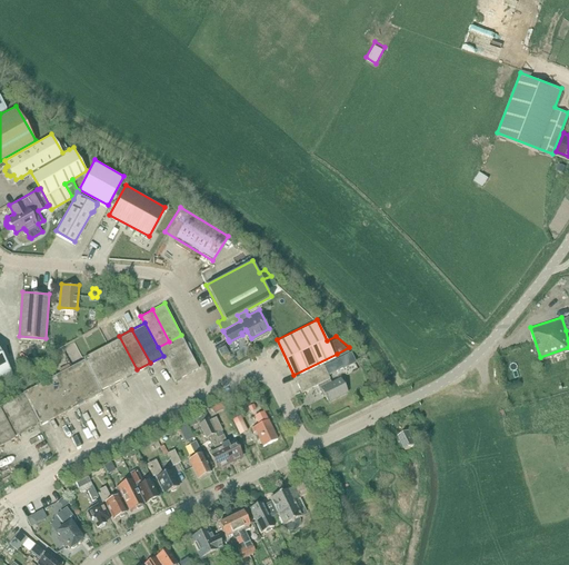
[(169,342),(186,373),(198,366),(181,335),(169,342)]
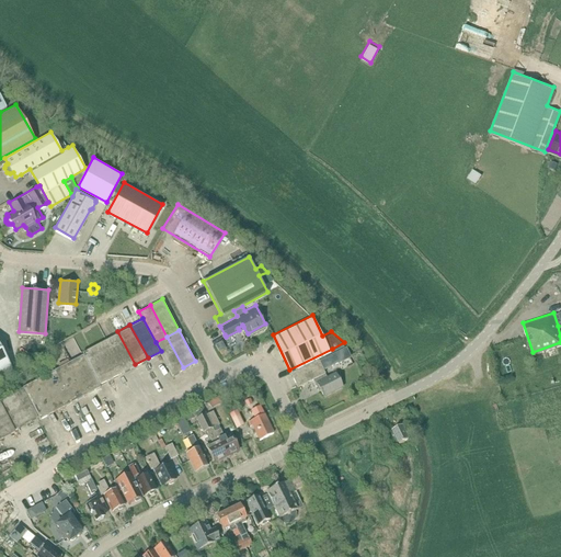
[(123,371),(135,364),(117,331),(105,338),(123,371)]
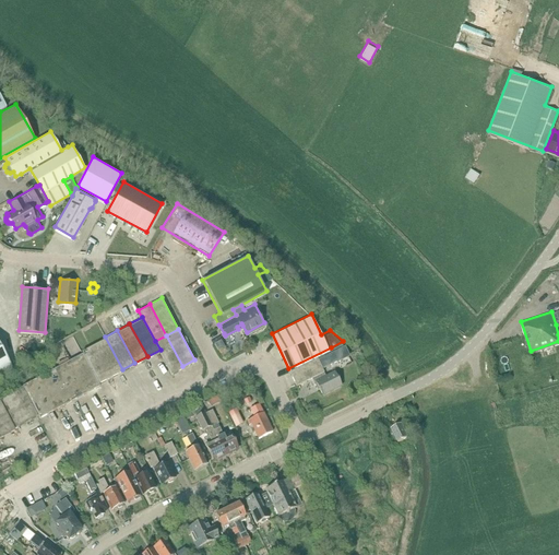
[(182,366),(166,335),(155,341),(161,350),(171,372),(182,366)]
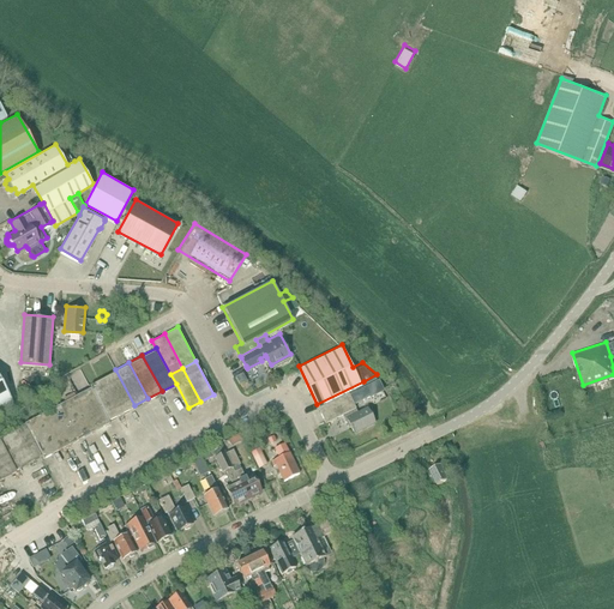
[(91,385),(109,420),(134,405),(115,369),(90,383),(91,385)]
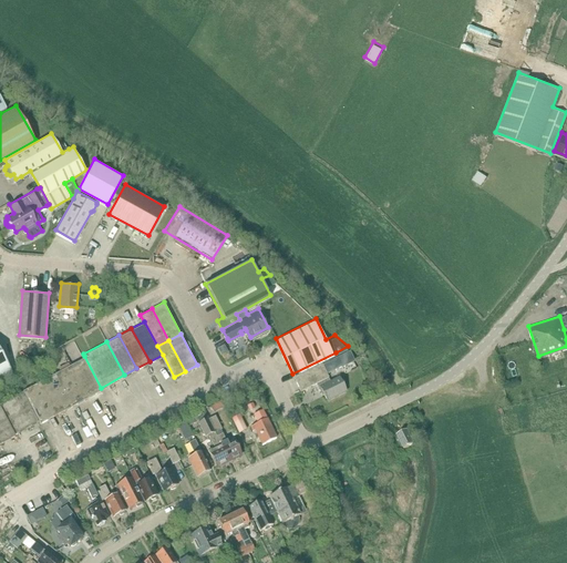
[(0,378),(13,371),(0,347),(0,378)]
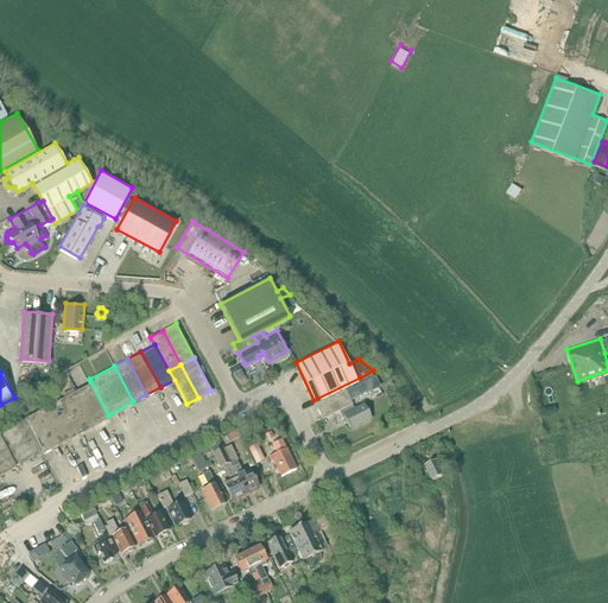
[(372,374),(346,387),(350,397),(377,383),(372,374)]
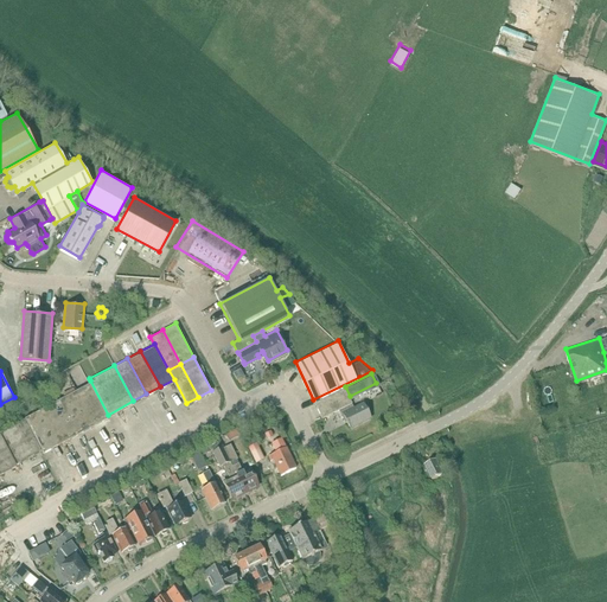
[(90,380),(77,388),(95,422),(108,415),(90,380)]
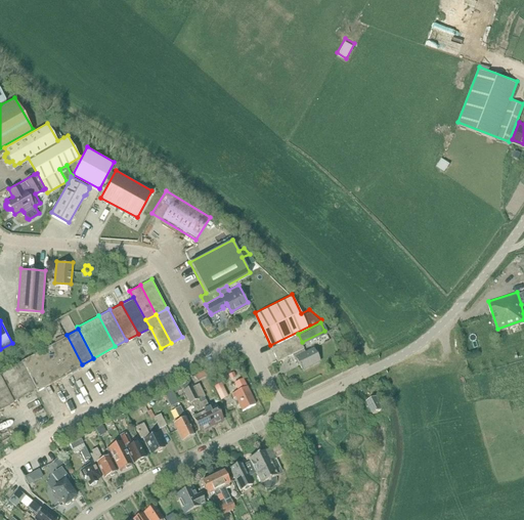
[(271,347),(277,358),(295,350),(303,345),(297,334),(271,347)]
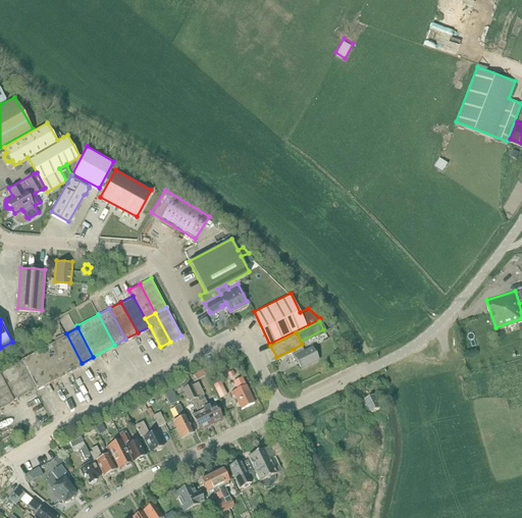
[(66,333),(54,340),(70,369),(82,363),(66,333)]
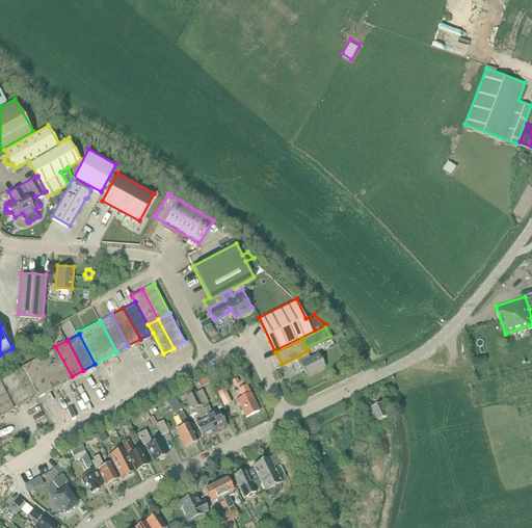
[(55,346),(44,352),(59,383),(72,376),(55,346)]
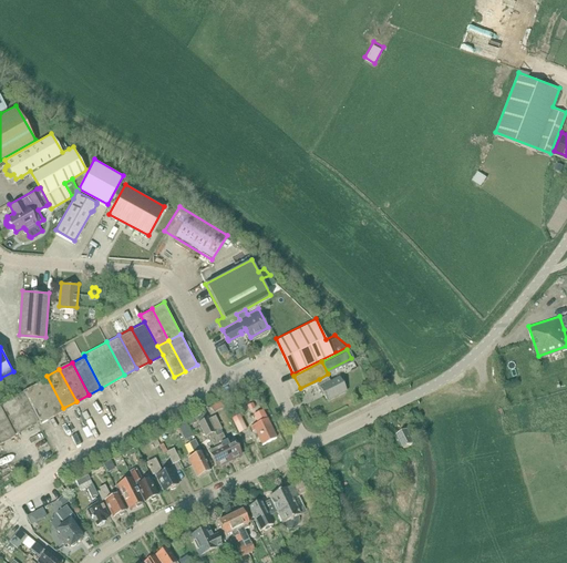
[(328,374),(319,379),(329,398),(347,389),(339,374),(330,378),(328,374)]
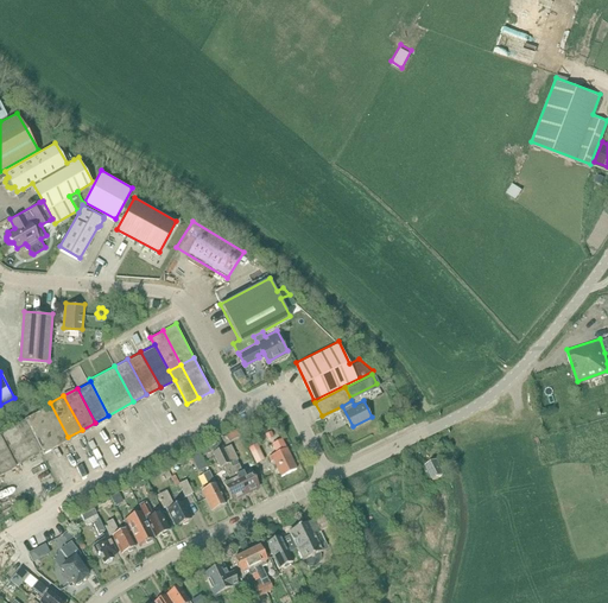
[(50,402),(38,410),(56,443),(68,437),(50,402)]
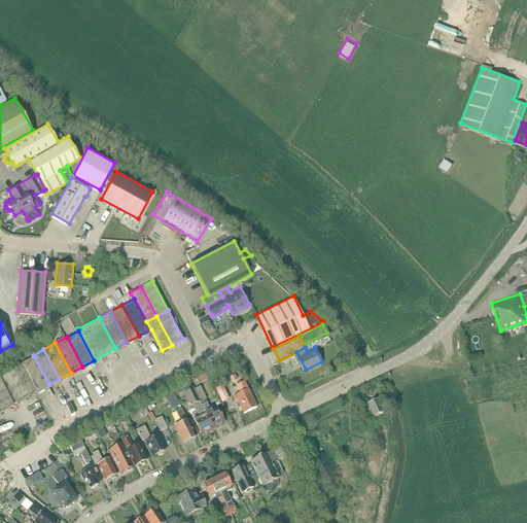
[(33,355),(22,361),(36,388),(37,390),(48,384),(33,355)]
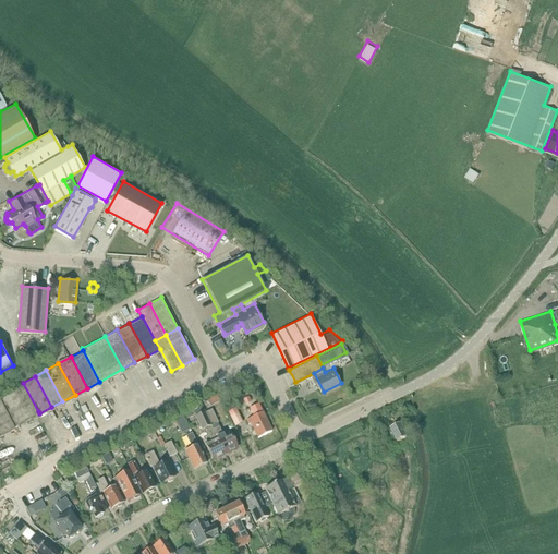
[(23,383),(0,394),(0,433),(15,426),(14,424),(38,411),(23,383)]
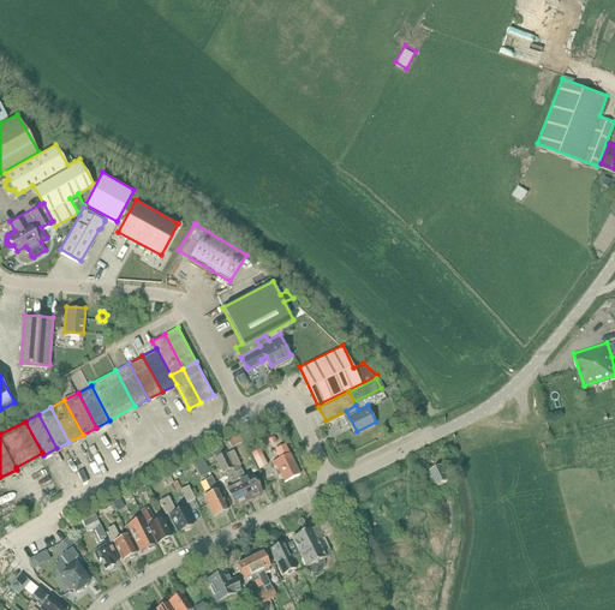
[(233,447),(226,450),(233,465),(240,461),(233,447)]
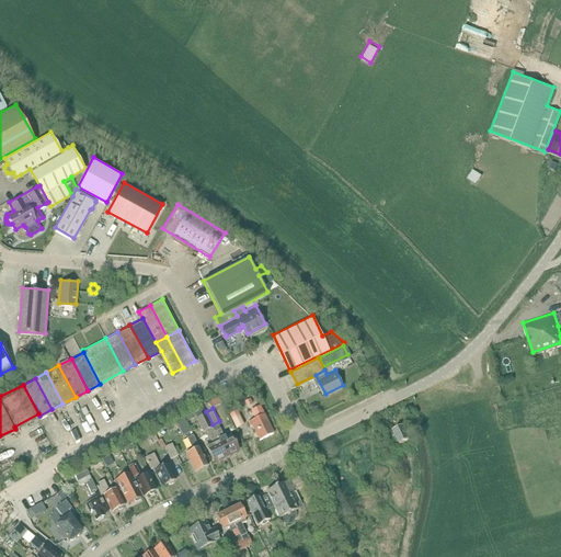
[(237,408),(230,411),(236,423),(242,419),(237,408)]
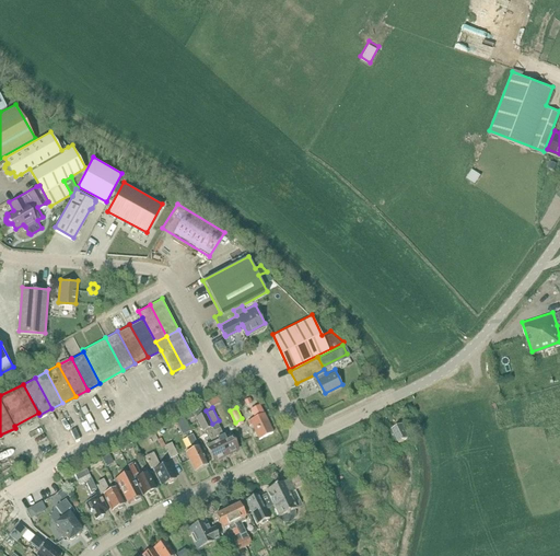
[(191,408),(184,412),(187,418),(195,415),(191,408)]
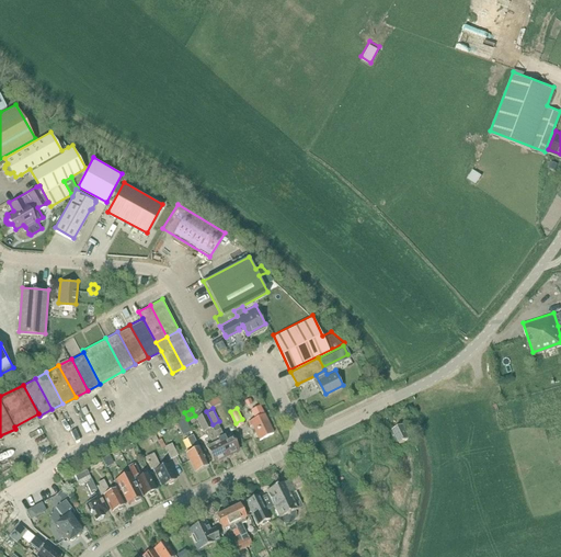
[(215,430),(213,424),(206,411),(205,410),(196,416),(203,429),(206,428),(208,433),(209,432),(214,443),(208,445),(215,459),(227,453),(215,430)]
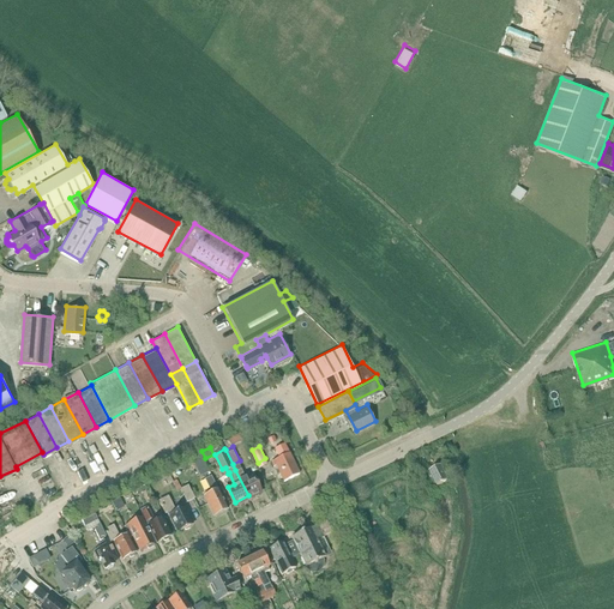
[(289,450),(271,458),(274,463),(277,462),(284,478),(299,471),(289,450)]
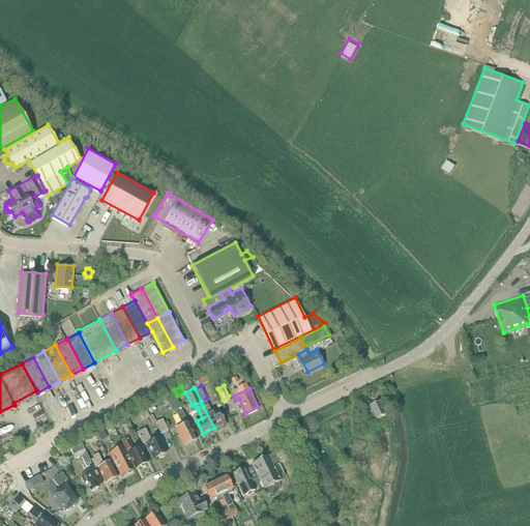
[(173,408),(180,405),(174,390),(166,393),(173,408)]
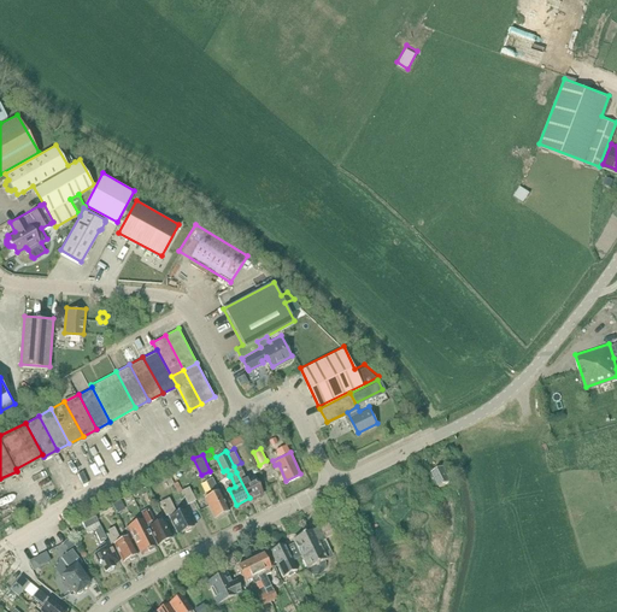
[(444,463),(432,469),(439,484),(451,478),(444,463)]
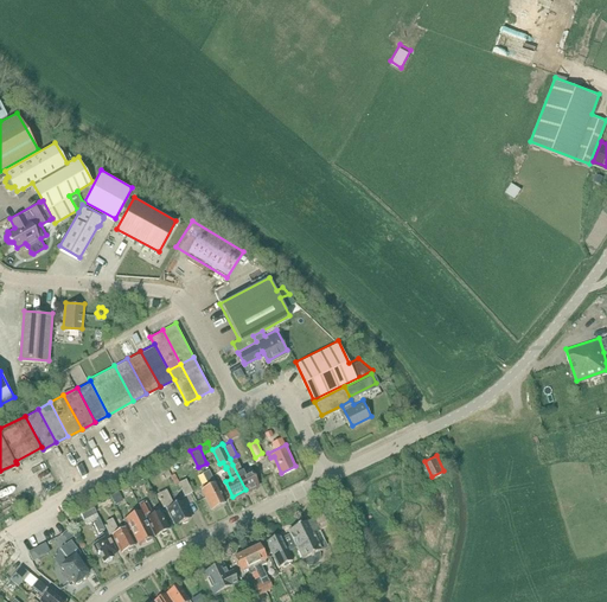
[(238,461),(232,465),(246,490),(259,482),(251,468),(244,472),(238,461)]
